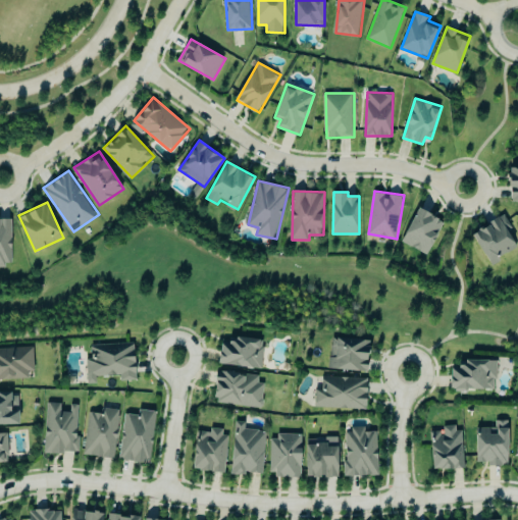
[(402,241),(428,254),(446,220),(419,207),(402,241)]
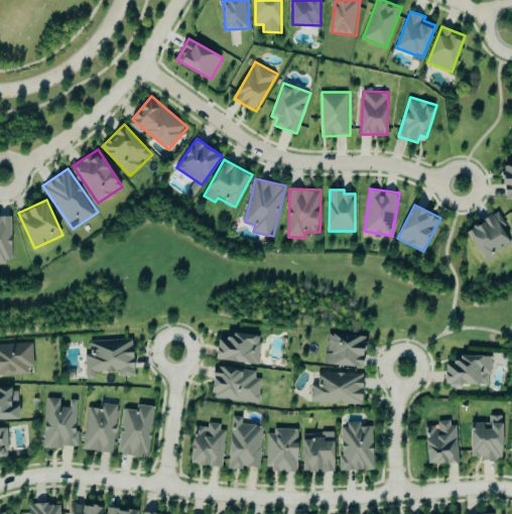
[(486,262),(496,257),(494,253),(511,244),(511,237),(497,212),(468,229),(486,262)]
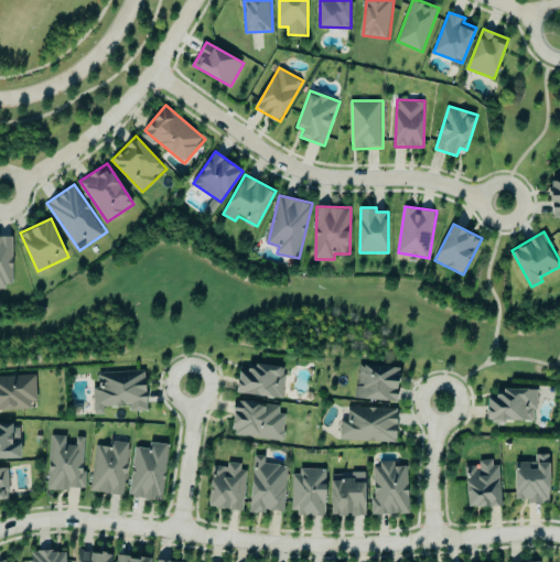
[(0,285),(15,285),(14,235),(0,235),(0,285)]
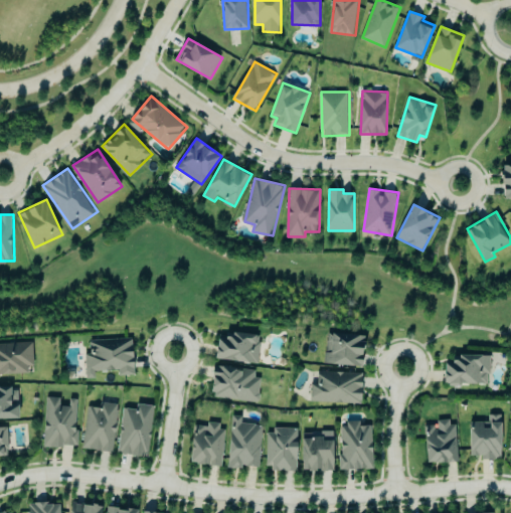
[(216,357),(259,363),(263,334),(233,331),(232,337),(219,336),(216,357)]
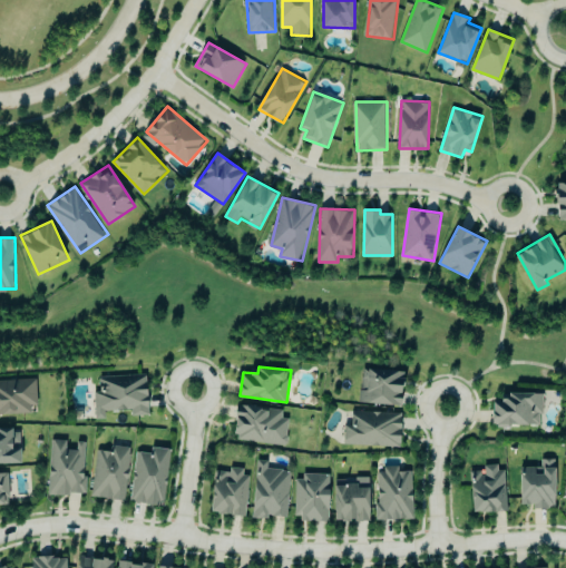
[(403,404),(405,370),(364,368),(364,390),(361,390),(360,402),(403,404)]
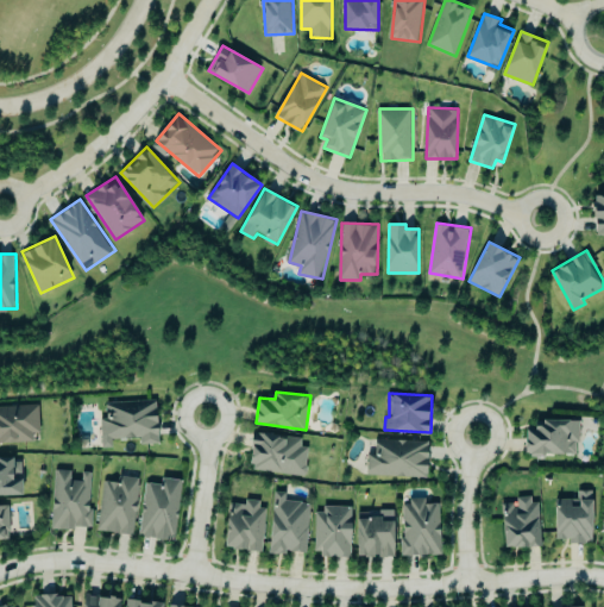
[(107,401),(108,418),(101,418),(102,446),(114,446),(113,438),(142,437),(142,443),(159,443),(158,400),(107,401)]
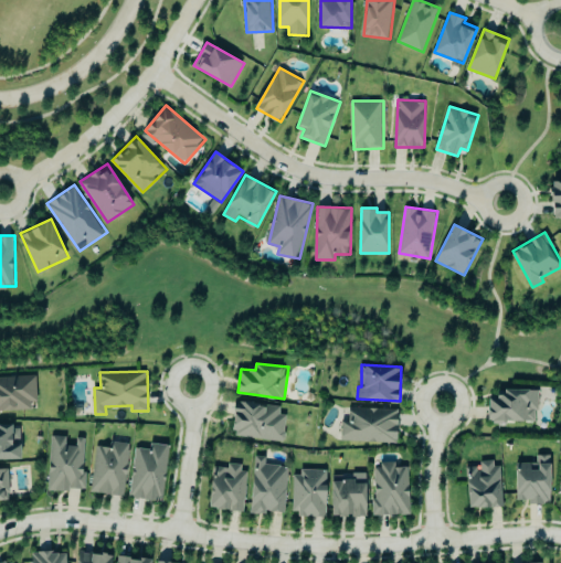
[(0,410),(38,409),(36,374),(0,375),(0,410)]
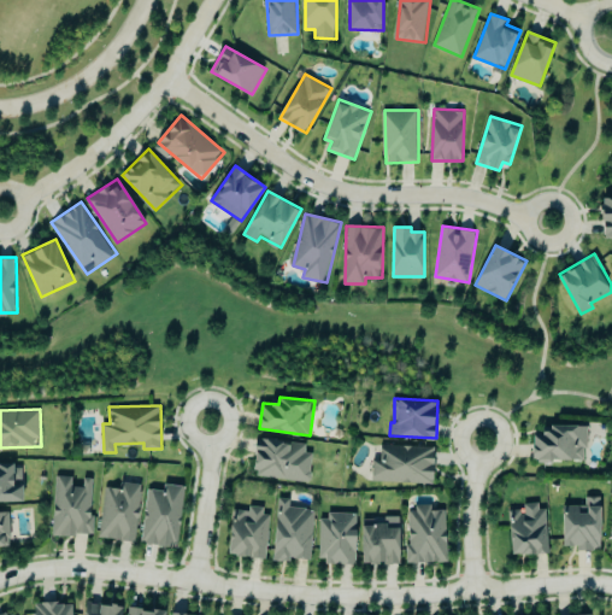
[(588,461),(589,426),(551,425),(551,432),(534,432),(534,460),(588,461)]
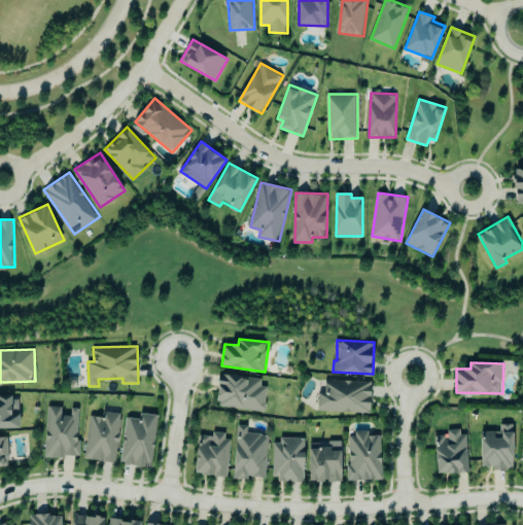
[(263,378),(220,374),(217,406),(266,411),(269,386),(262,385),(263,378)]
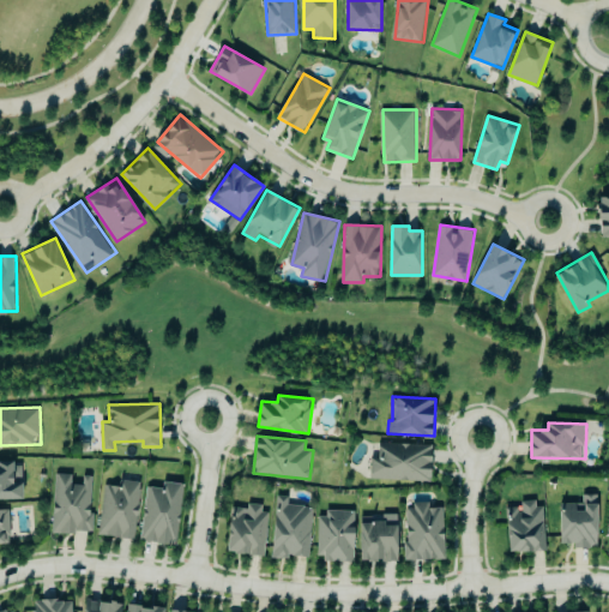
[(433,443),(380,442),(379,459),(372,457),(371,479),(433,480),(433,443)]
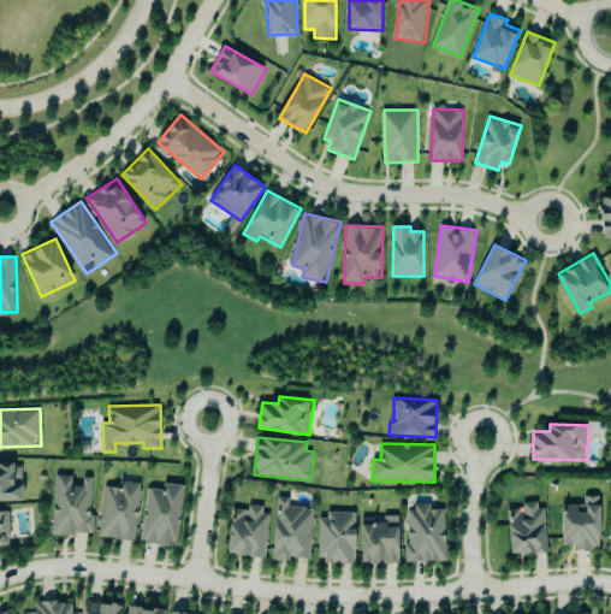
[(0,500),(24,500),(24,462),(0,461),(0,500)]
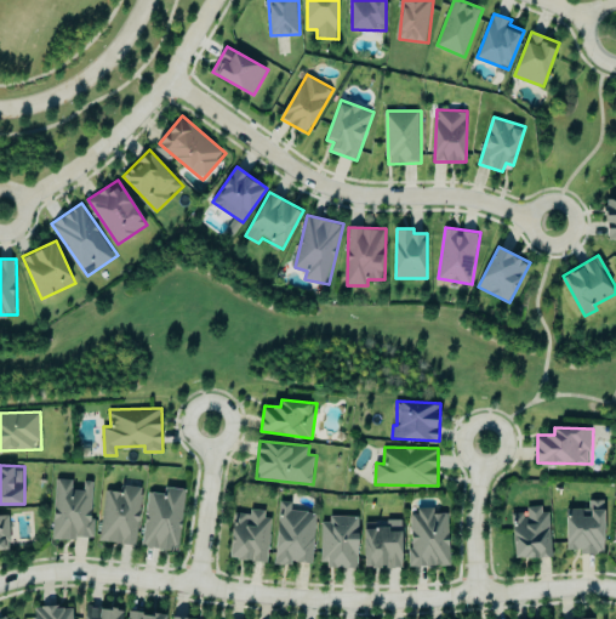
[(55,538),(93,539),(95,481),(85,481),(85,489),(74,489),(74,478),(57,478),(55,538)]
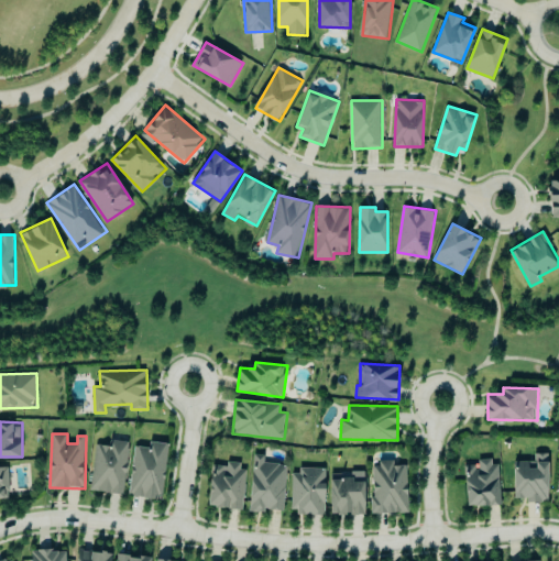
[(97,443),(91,491),(124,494),(131,440),(111,439),(111,444),(97,443)]
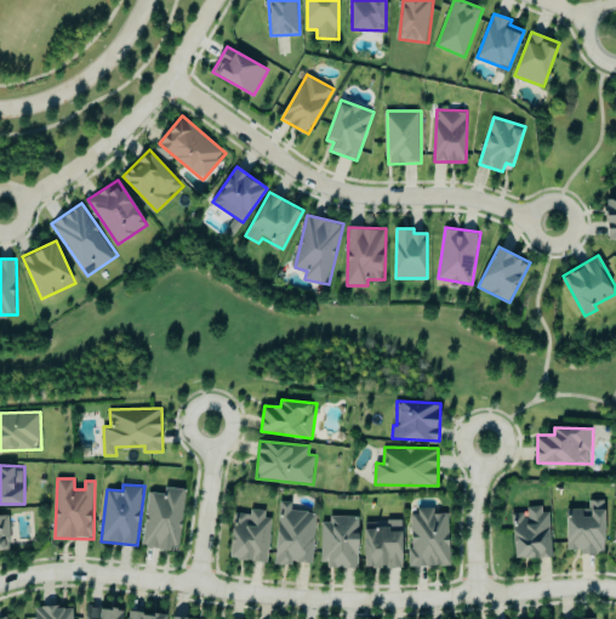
[(149,492),(143,546),(181,550),(187,488),(166,486),(166,493),(149,492)]
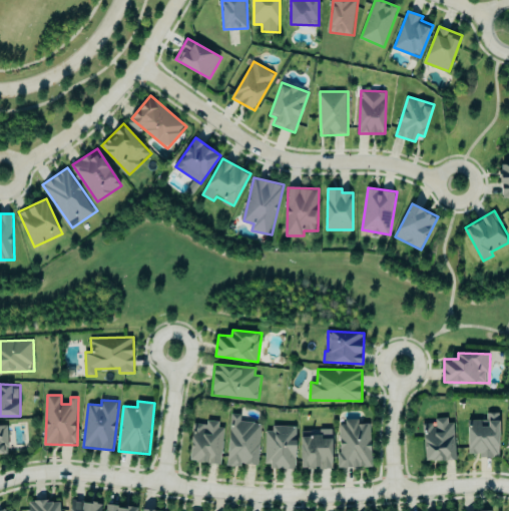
[(500,412),(488,412),(488,420),(468,420),(468,455),(500,455),(500,412)]
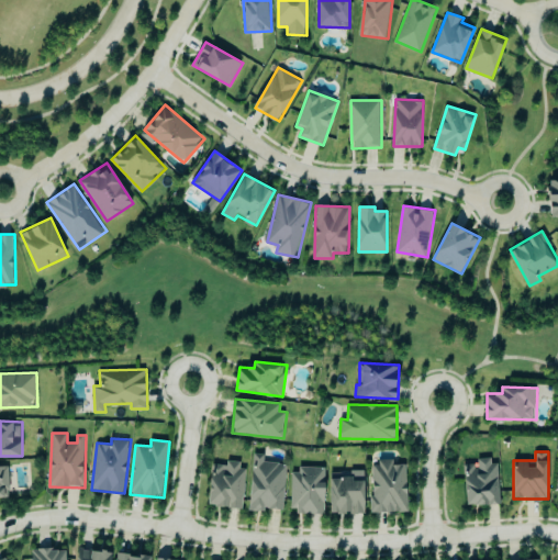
[(250,508),(286,511),(288,462),(266,461),(266,454),(253,452),(250,508)]
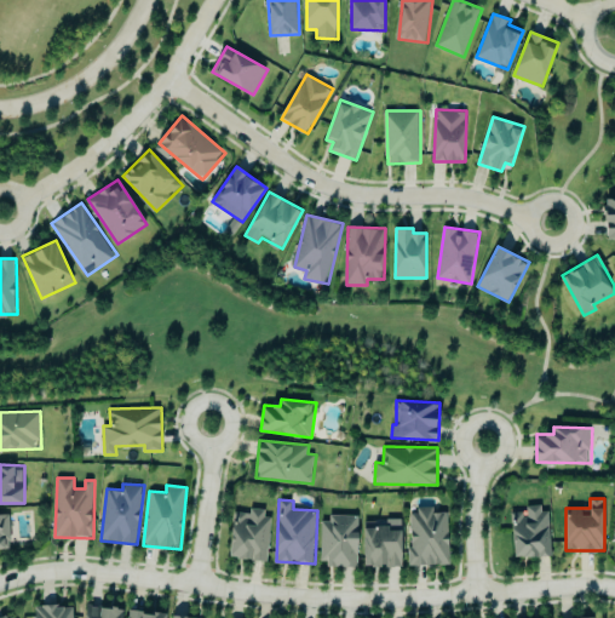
[(527,508),(527,511),(512,511),(515,558),(553,555),(551,507),(527,508)]
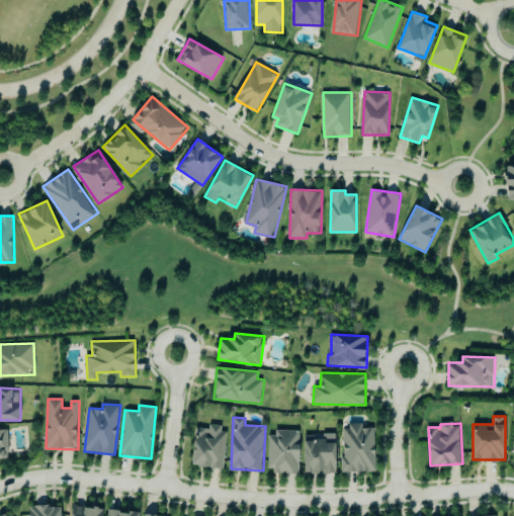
[(224,468),(228,425),(210,424),(210,428),(195,427),(192,465),(224,468)]
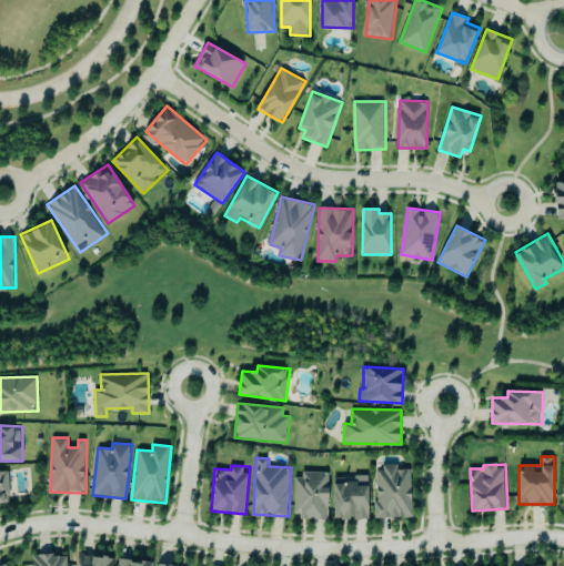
[(378,517),(413,517),(412,468),(399,470),(399,466),(376,466),(378,517)]
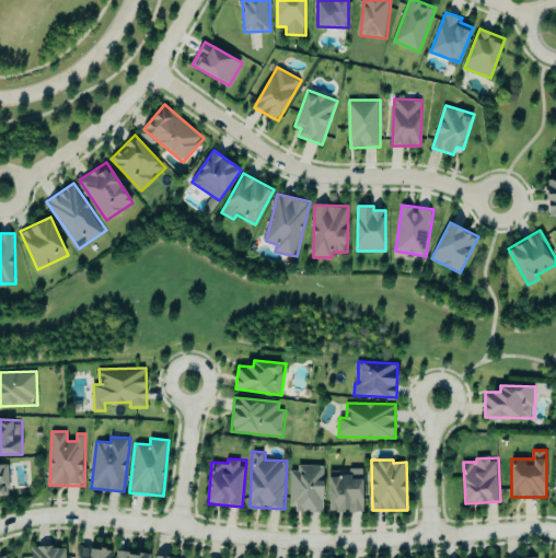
[(10,464),(0,464),(0,495),(11,495),(10,464)]
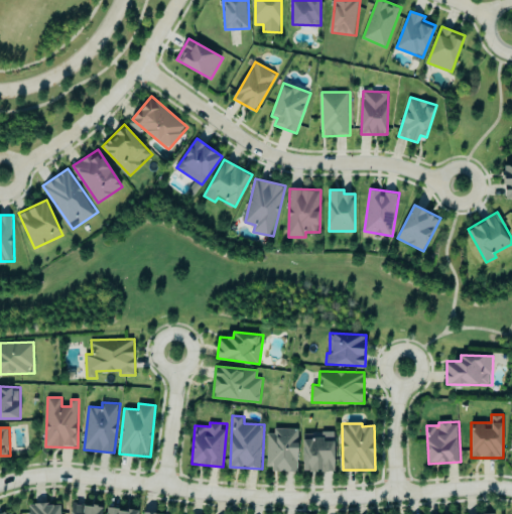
[(298,471),(299,429),(268,429),(267,470),(298,471)]
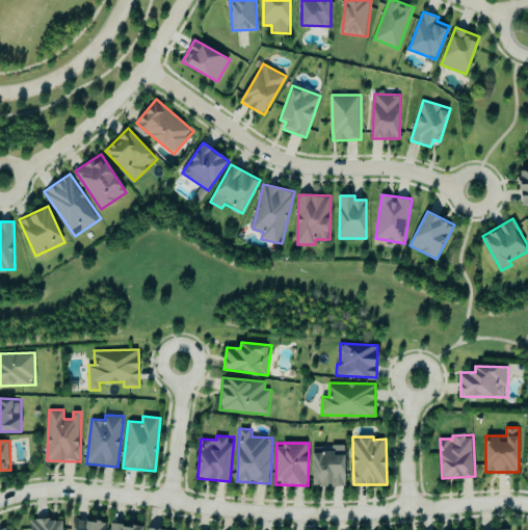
[(346,485),(345,445),(313,446),(313,486),(346,485)]
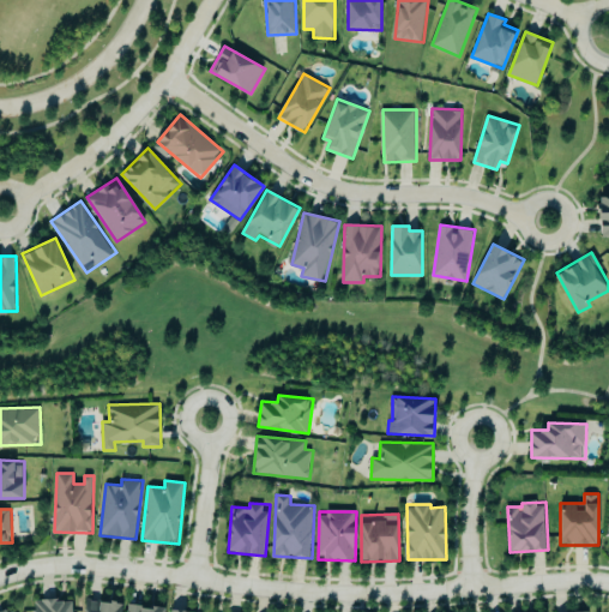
[(73,611),(73,599),(36,600),(36,611),(73,611)]
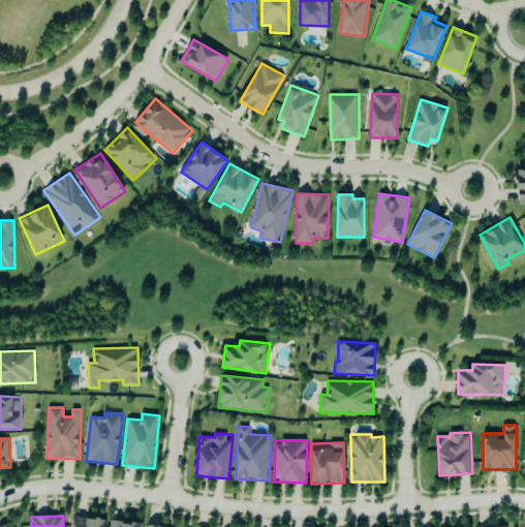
[(104,526),(105,519),(73,516),(72,526),(104,526)]
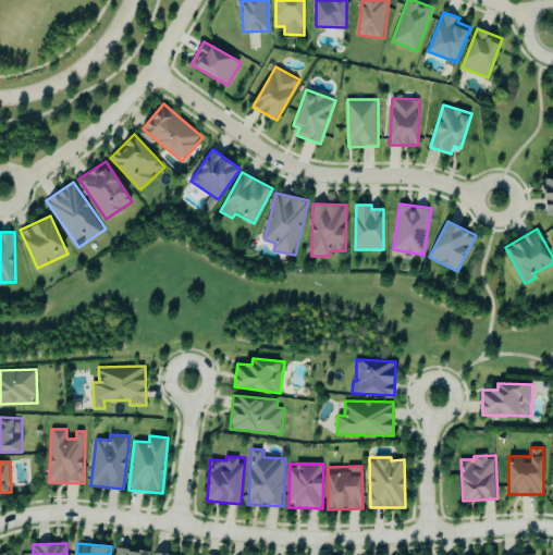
All buildings are outlined.
